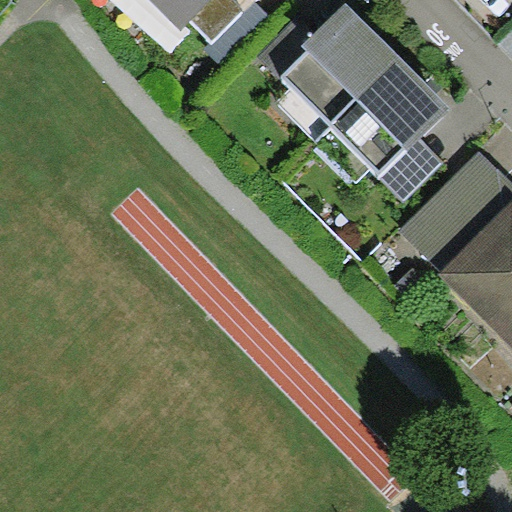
[(147,0),(179,32),(190,21),(211,44),(257,0),(147,0)]
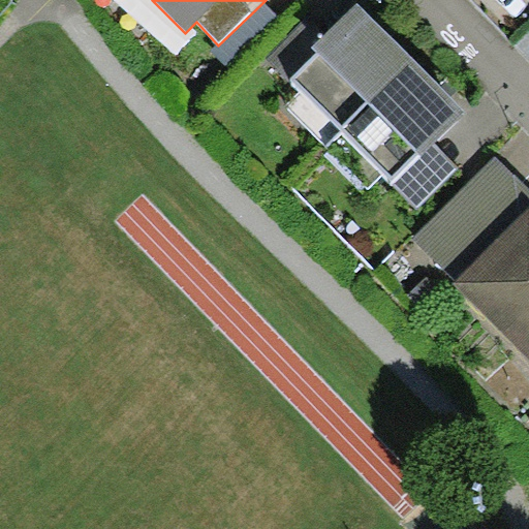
[(289,81),(341,131),(413,59),(355,2),(331,27),(311,47),(317,53),(289,81)]
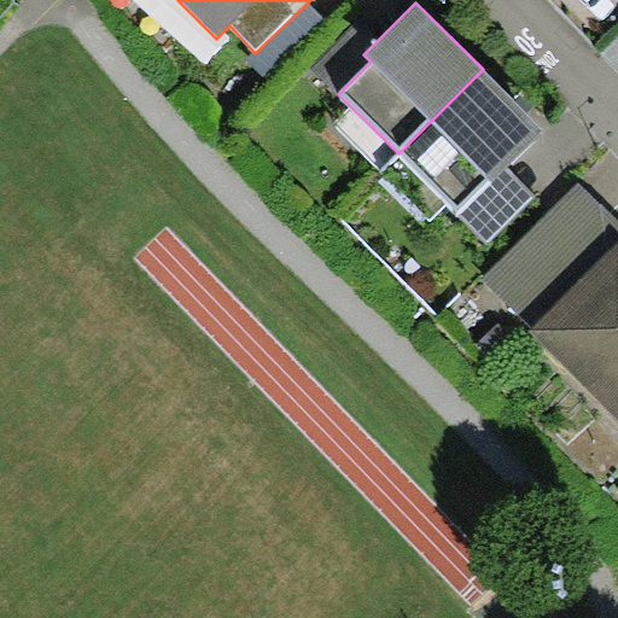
[(363,54),(386,31),(367,12),(312,69),(338,94),(371,62),(363,54)]
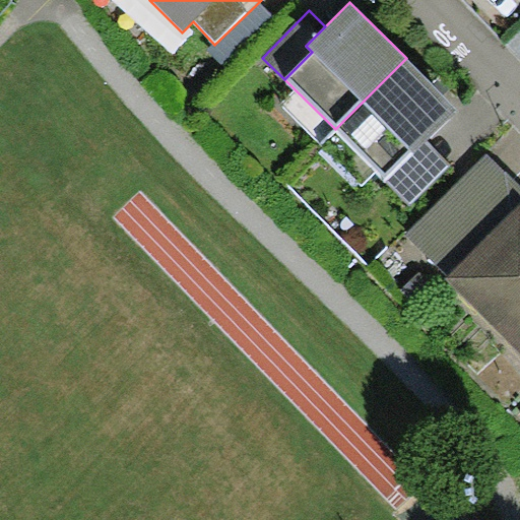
[(426,140),(457,109),(406,58),(335,129),(385,178),(411,151),(412,153),(426,140)]
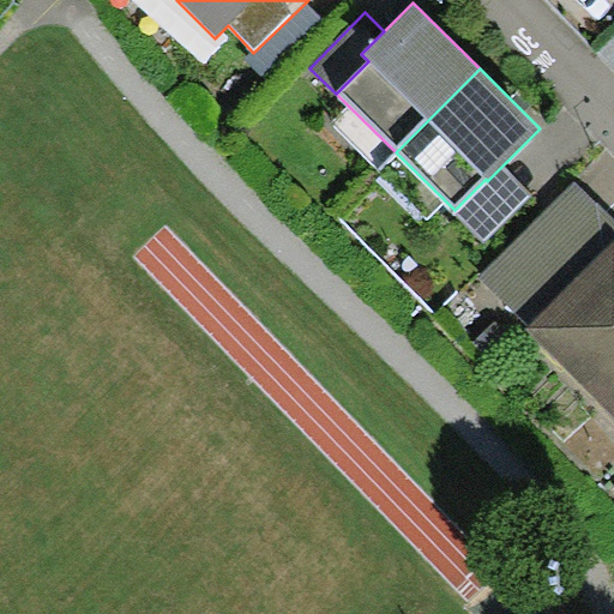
[(531,194),(503,166),(487,181),(486,179),(455,210),(485,241),(531,194)]
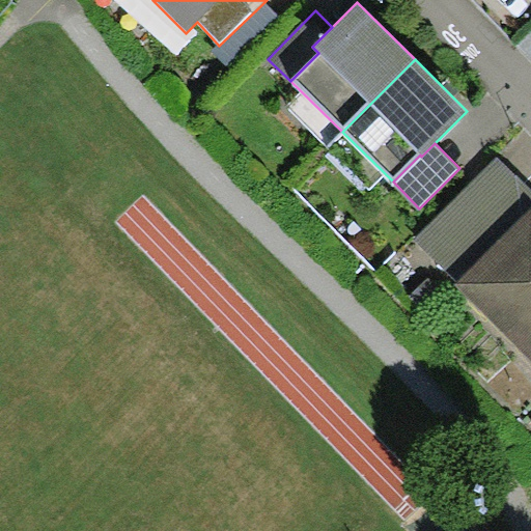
[(530,188),(497,156),(414,239),(458,283),(530,210),(530,188)]
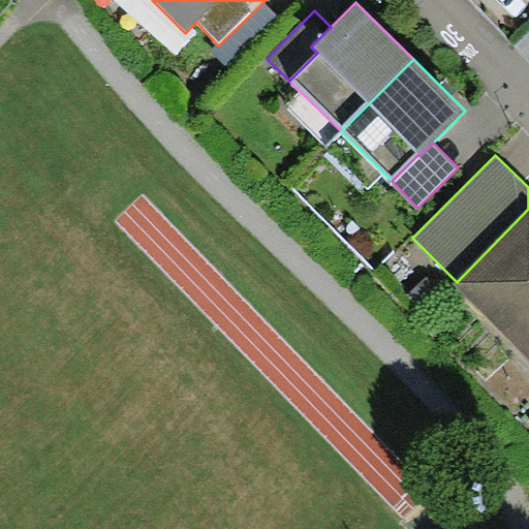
[(528,209),(457,282),(528,359),(528,209)]
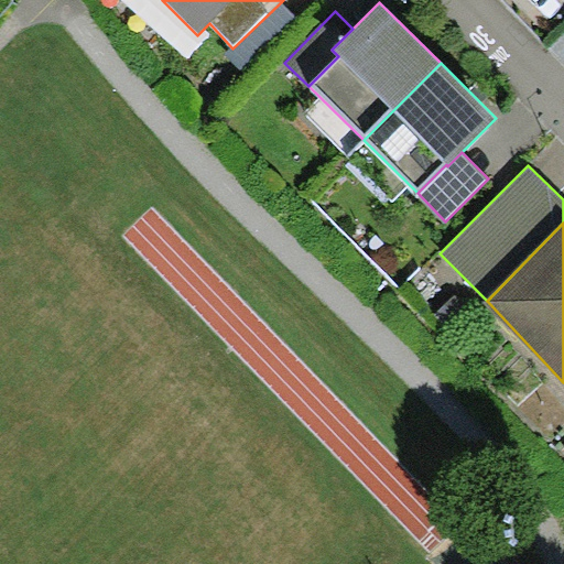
All buildings are outlined.
